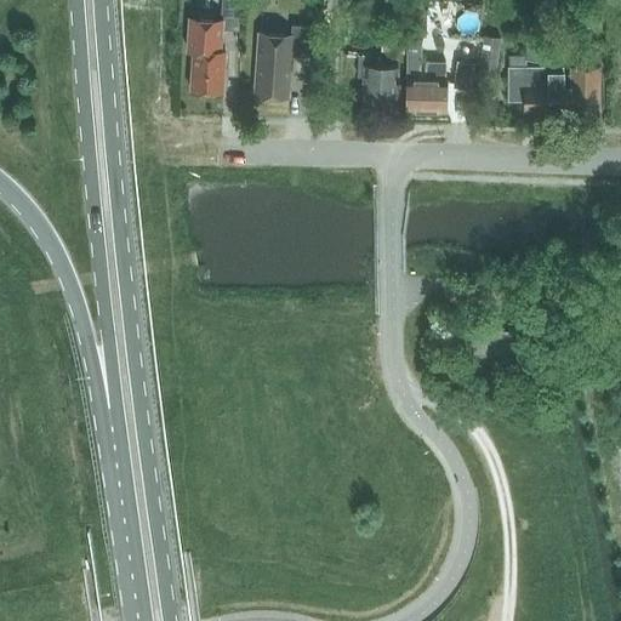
[(189,15),(187,50),(193,51),(191,91),(223,92),(226,51),(222,51),(222,40),(223,29),(238,29),(239,0),(221,0),(221,16),(189,15)]
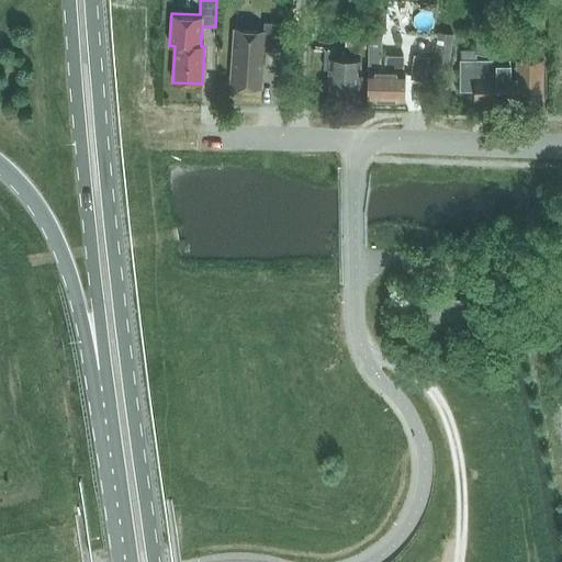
[(231,85),(261,87),(263,51),(278,52),(280,23),(265,22),(263,32),(234,30),(231,85)]
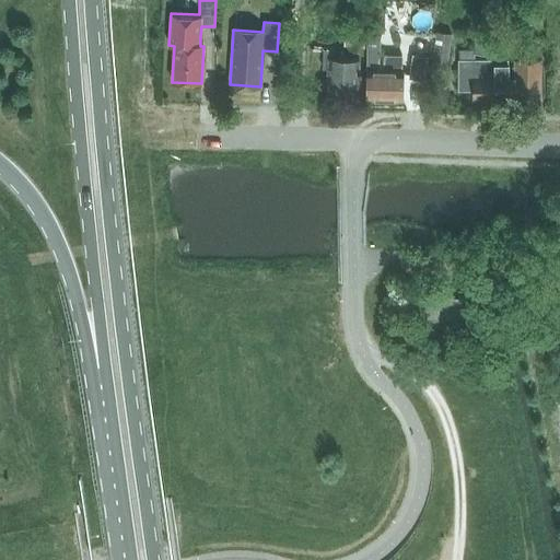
[(432,67),(447,69),(452,34),(436,32),(432,67)]
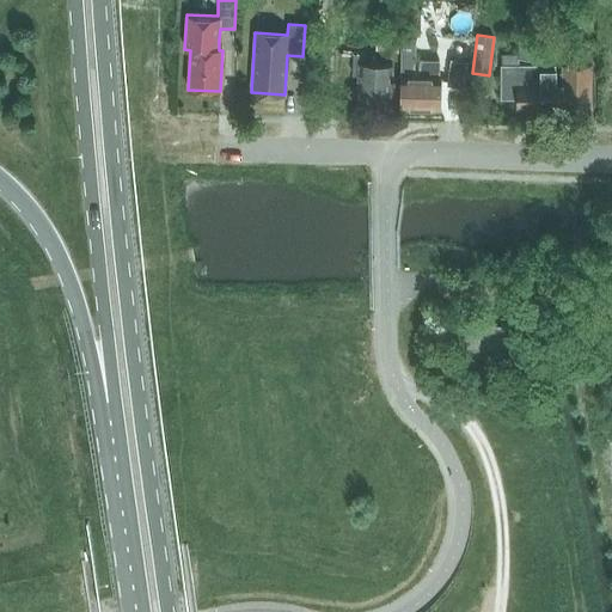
[(554,65),(520,66),(520,59),(538,59),(538,35),(519,35),(518,55),(502,54),(502,66),(501,66),(502,98),(516,98),(516,109),(554,109),(551,73),(555,73),(554,65)]
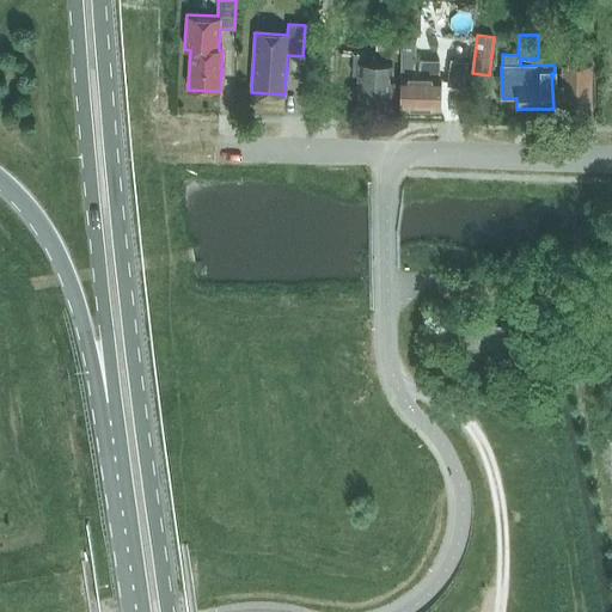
[(412,78),(414,56),(414,43),(402,43),(402,56),(401,109),(440,109),(441,77),(440,77),(440,60),(420,60),(420,78),(412,78)]
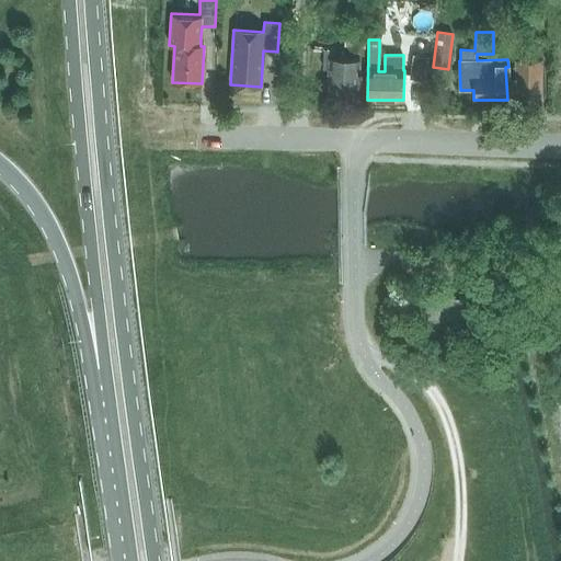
[(359,59),(338,58),(338,49),(324,49),(323,69),(328,69),(327,98),(357,99),(359,59)]
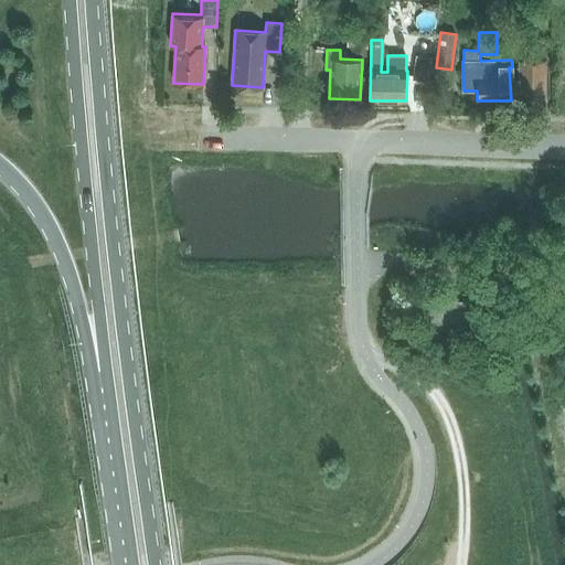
[(413,80),(429,82),(433,57),(416,55),(413,80)]
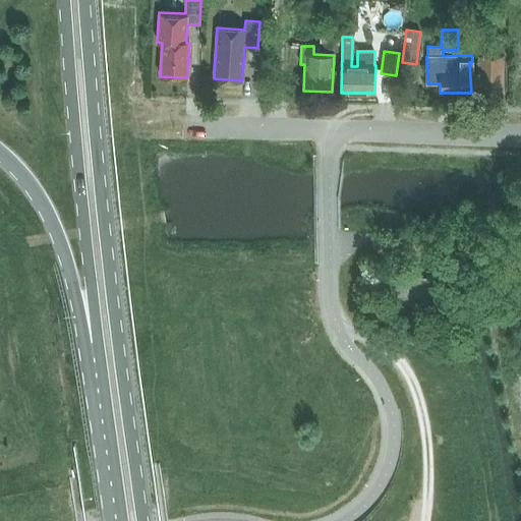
[(478,62),(472,62),(469,62),(471,93),(503,93),(502,56),(478,56),(478,62)]
